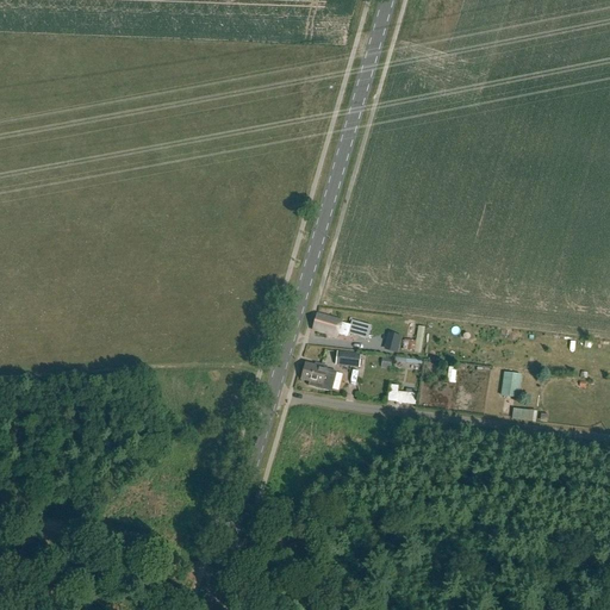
[(352,323),(350,327),(342,324),(342,323),(317,315),(312,330),(327,335),(327,336),(336,340),(337,336),(347,338),(348,336),(367,342),(371,328),(352,323)]
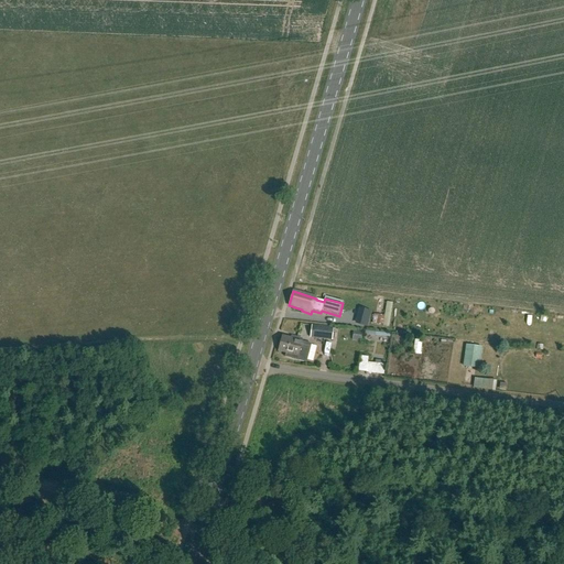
[(389,327),(392,303),(391,303),(392,297),(383,296),(382,302),(386,302),(383,316),(377,315),(376,325),(382,325),(382,326),(389,327)]
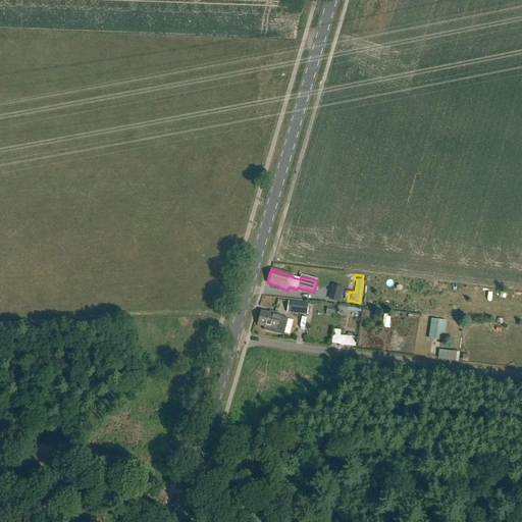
[(307,315),(308,304),(288,302),(286,313),(307,315)]
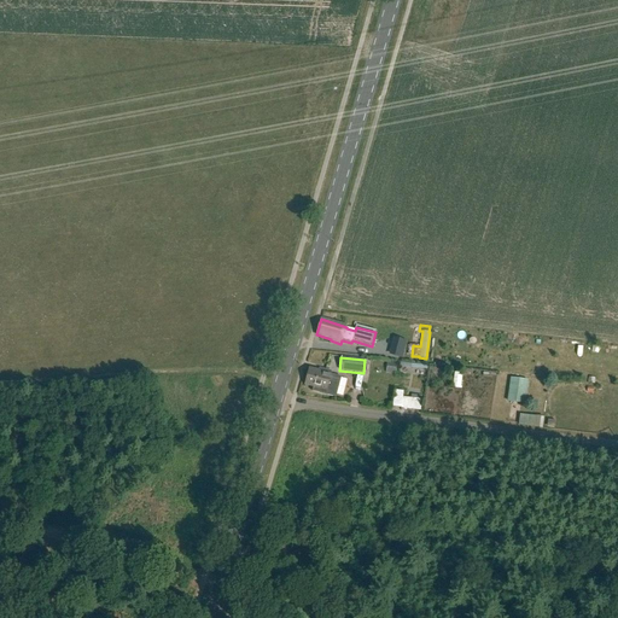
[(396,373),(397,363),(388,362),(386,372),(396,373)]
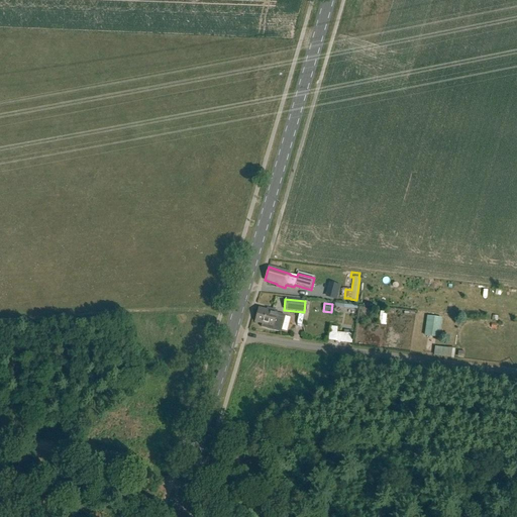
[(280,333),(285,316),(276,314),(277,313),(259,308),(254,322),(262,324),(261,328),(280,333)]
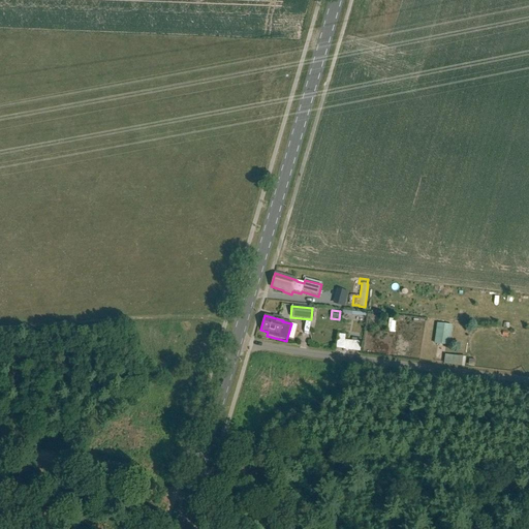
[(449,346),(453,325),(437,323),(434,344),(449,346)]
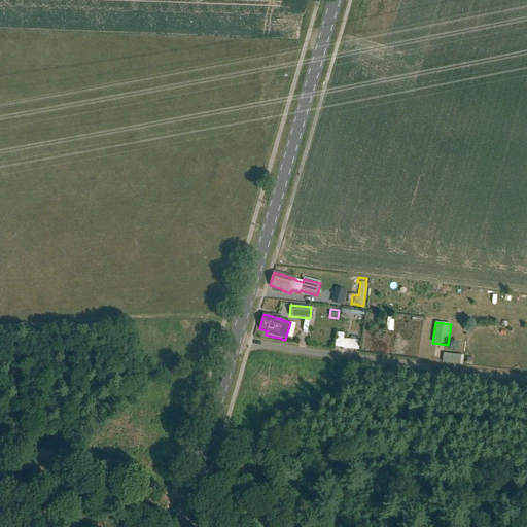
[(359,350),(360,341),(344,339),(344,334),(337,334),(336,347),(359,350)]
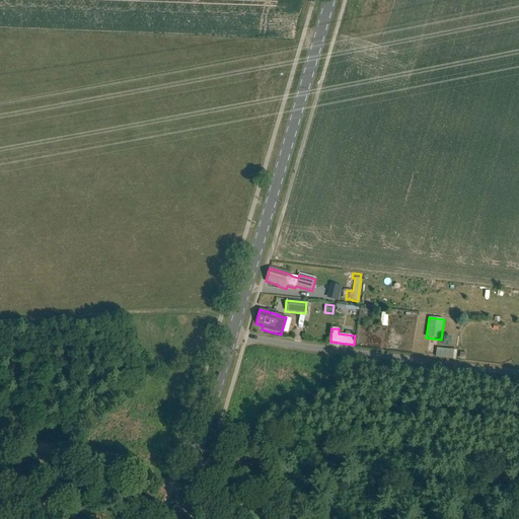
[(433,344),(431,353),(451,356),(452,347),(433,344)]
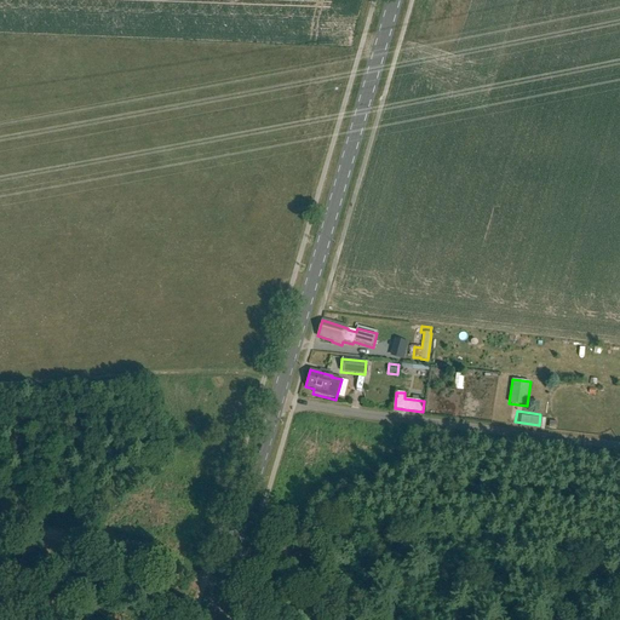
All buildings are outlined.
